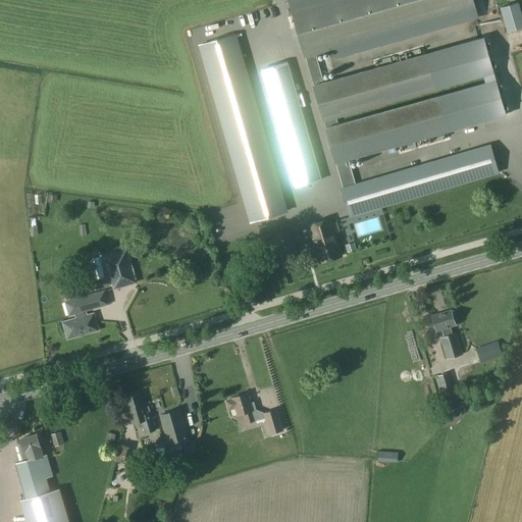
[(477,16),(472,0),(289,0),(334,161),(498,116),(487,83),(336,123),(334,117),(484,74),(473,38),(325,82),(316,51),(335,46),(338,56),(477,16)]
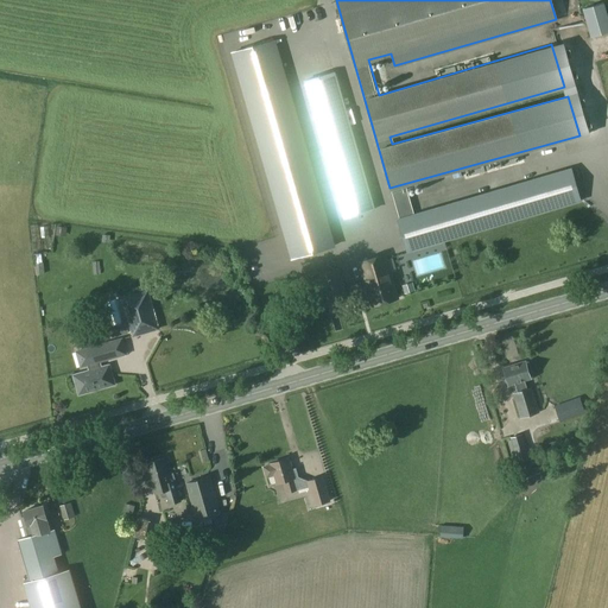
[(291,259),(335,247),(274,39),(230,52),(291,259)]
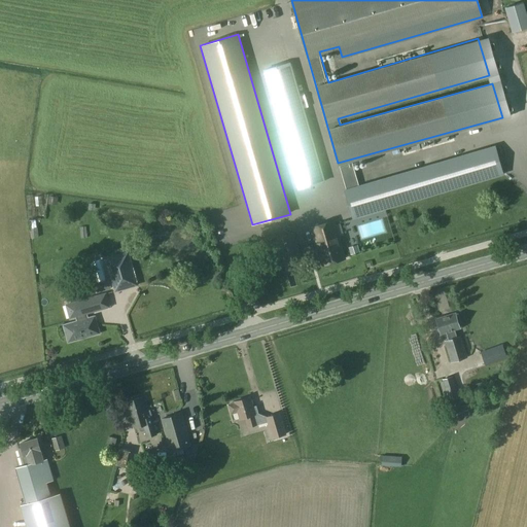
[(267,70),(299,188),(324,181),(292,63),(267,70)]
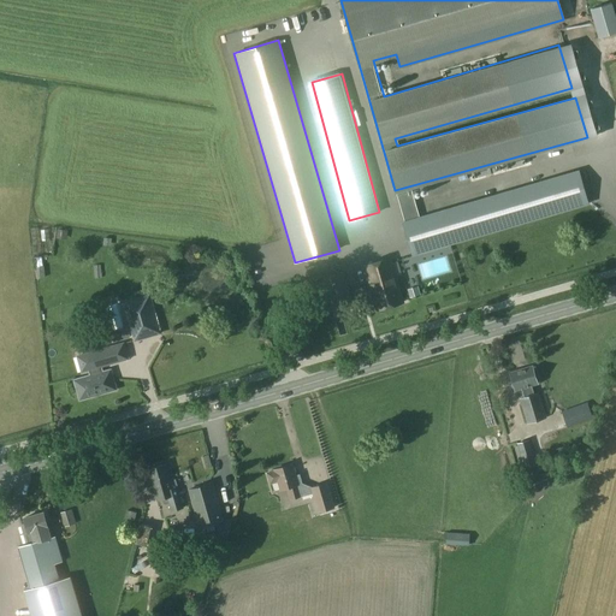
[(413,255),(588,203),(579,171),(420,218),(410,185),(395,190),(404,223),(403,223),(413,255)]
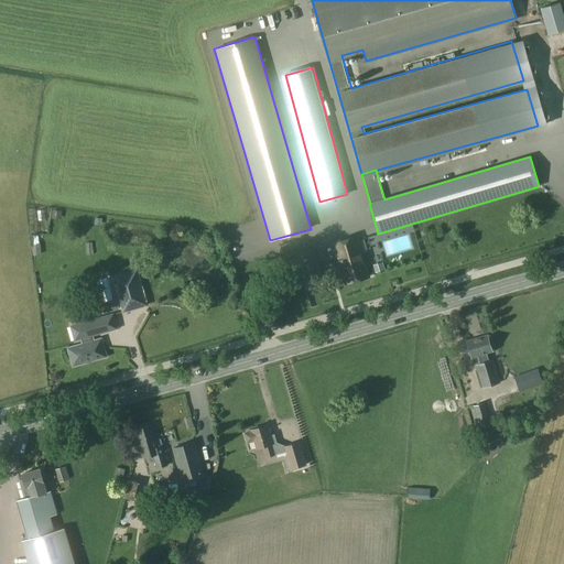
[(362,238),(358,239),(358,237),(332,243),(344,284),(369,277),(362,252),(367,251),(362,238)]
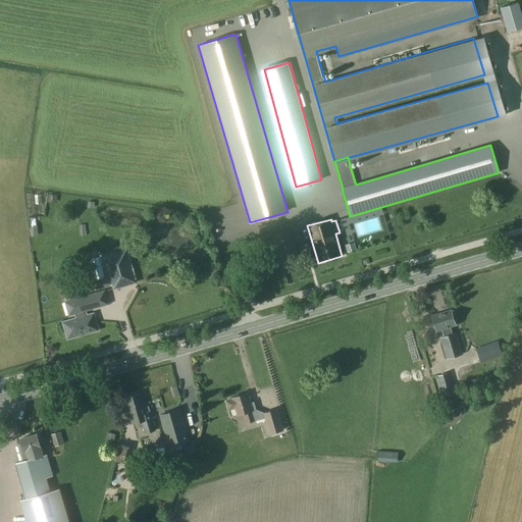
[(273,236),(280,263),(300,258),(292,229),(273,236)]
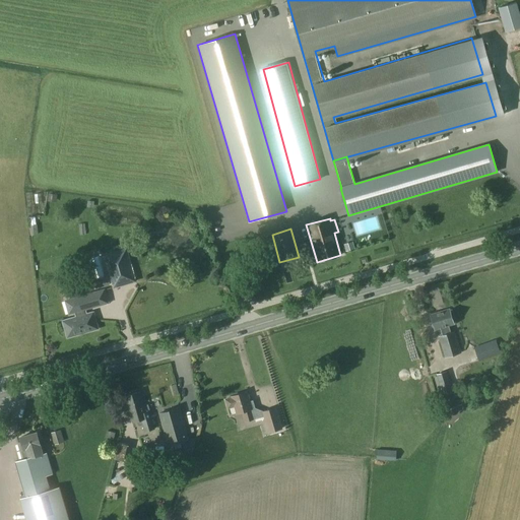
[(307,240),(302,241),(306,262),(310,261),(307,240)]
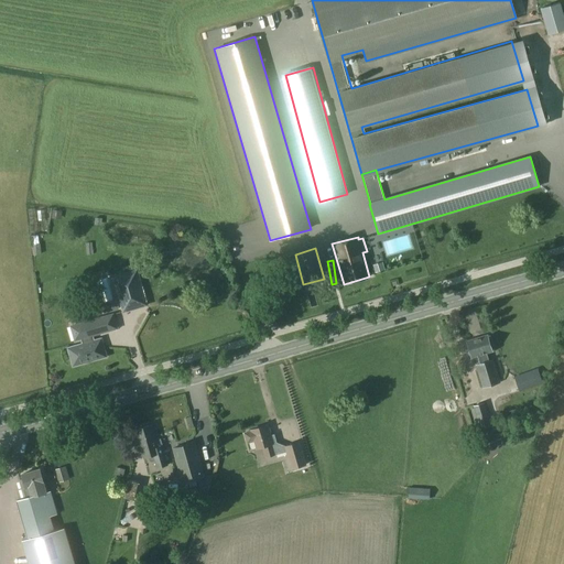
[(123,312),(147,305),(137,270),(114,277),(123,312)]
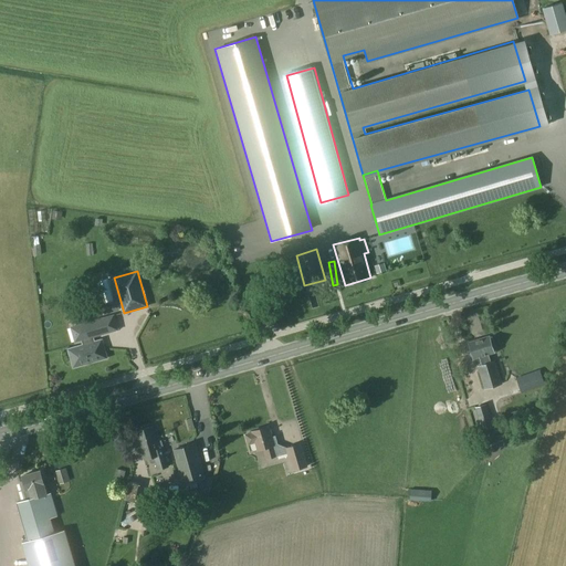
[(98,303),(109,302),(107,279),(96,279),(98,303)]
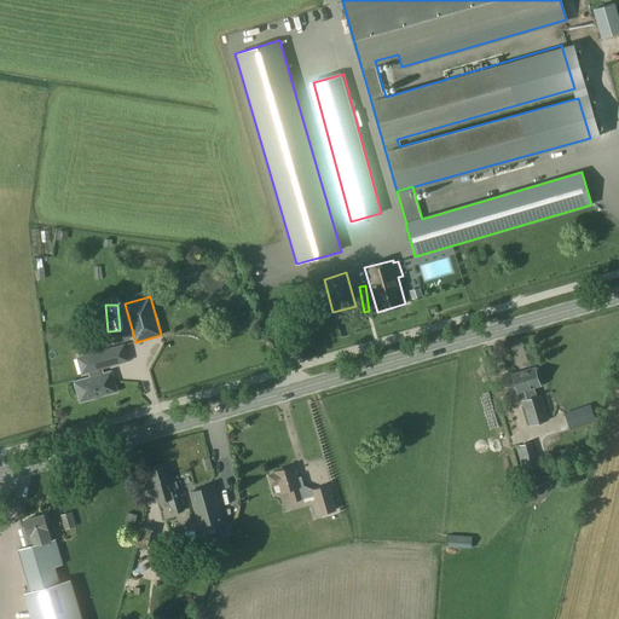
[(76,359),(80,374),(90,371),(91,379),(75,382),(76,385),(75,386),(75,388),(76,389),(76,392),(79,393),(81,401),(90,399),(91,399),(93,399),(94,399),(96,398),(97,397),(116,391),(110,372),(103,375),(100,368),(128,360),(123,345),(76,359)]
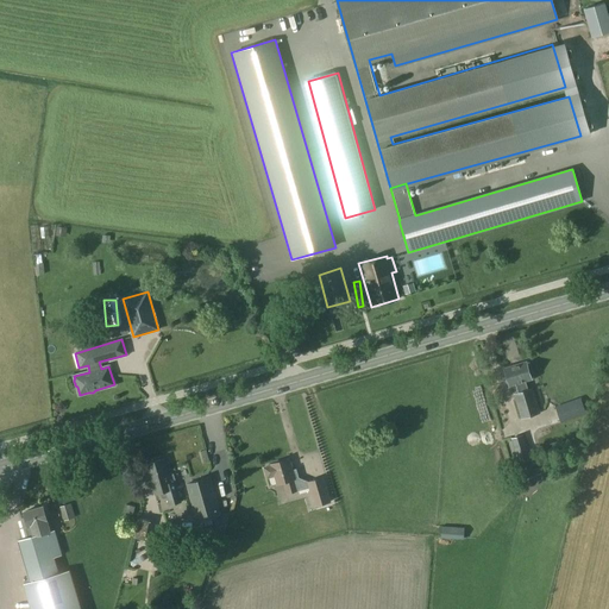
[(532,388),(527,389),(525,381),(532,380),(531,376),(533,375),(529,364),(527,365),(526,362),(504,368),(509,385),(515,384),(519,393),(514,394),(521,419),(540,413),(532,388)]
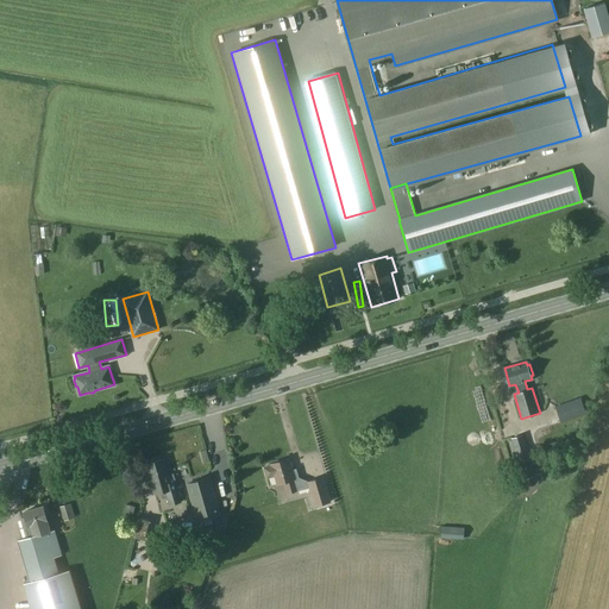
[(585,413),(581,397),(554,407),(560,422),(585,413)]
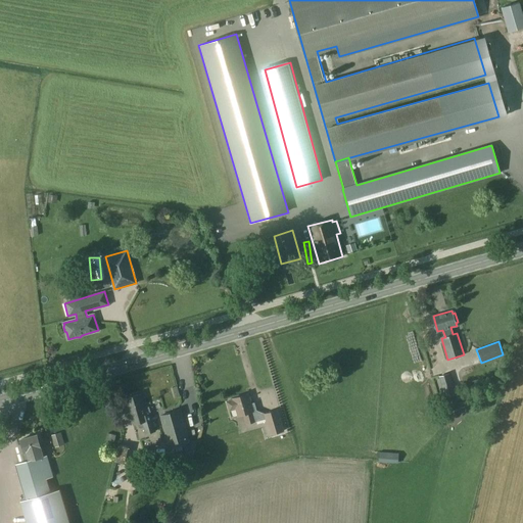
[(441,385),(449,412),(460,409),(452,382),(441,385)]
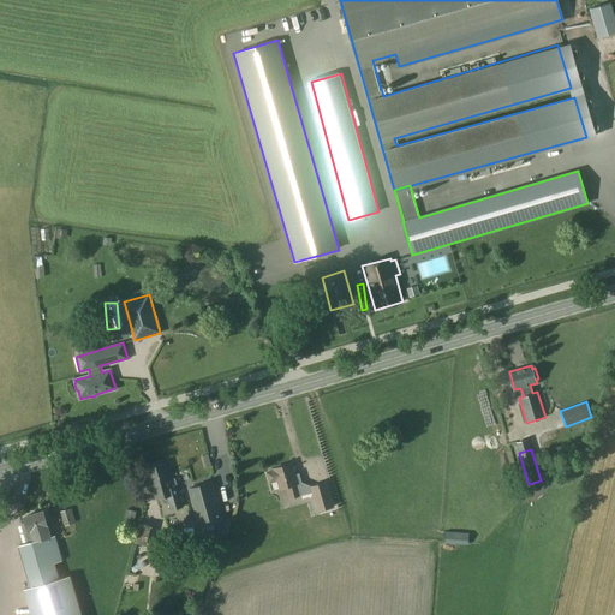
[(174,478),(169,479),(165,464),(148,469),(153,485),(162,483),(163,488),(167,487),(167,488),(172,487),(177,485),(174,478)]
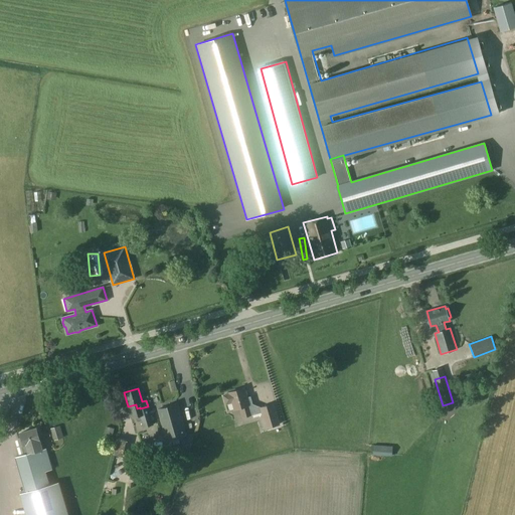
[(246,398),(243,388),(229,392),(230,394),(223,396),(225,404),(232,402),(234,410),(239,408),(242,417),(262,412),(266,428),(280,424),(274,403),(260,407),(251,404),(249,397),(246,398)]
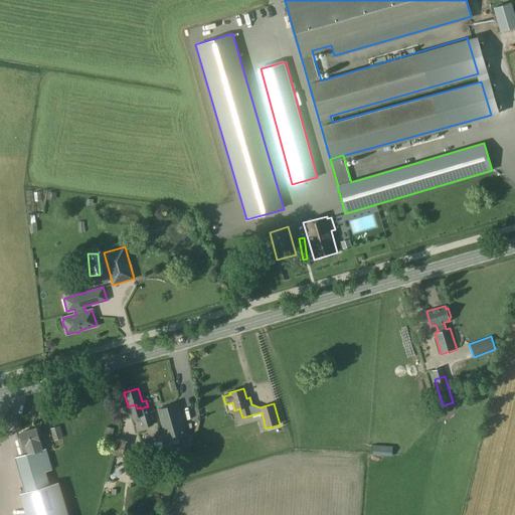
[(167,442),(186,436),(177,403),(158,409),(167,442)]
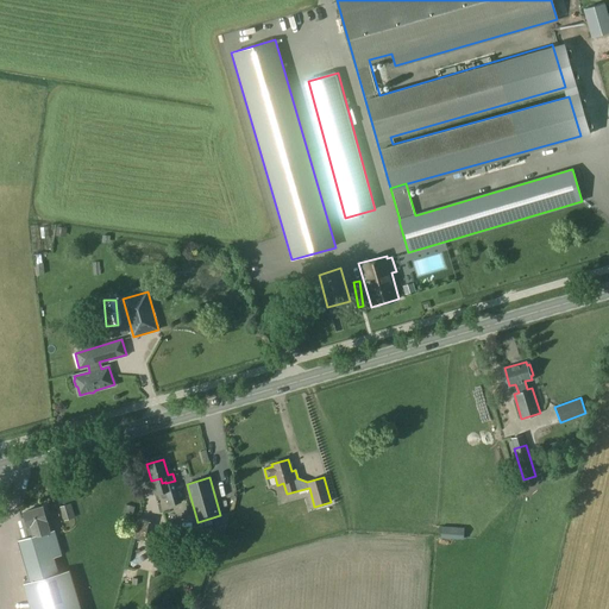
[(173,489),(170,482),(165,483),(165,482),(162,483),(161,478),(151,481),(155,495),(173,489)]
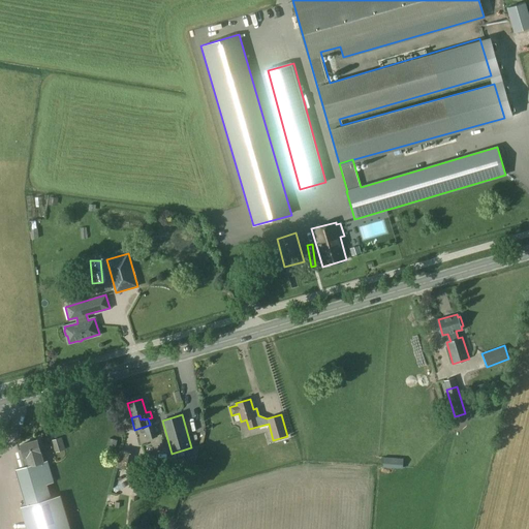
[(64,448),(61,436),(52,439),(55,452),(64,448)]
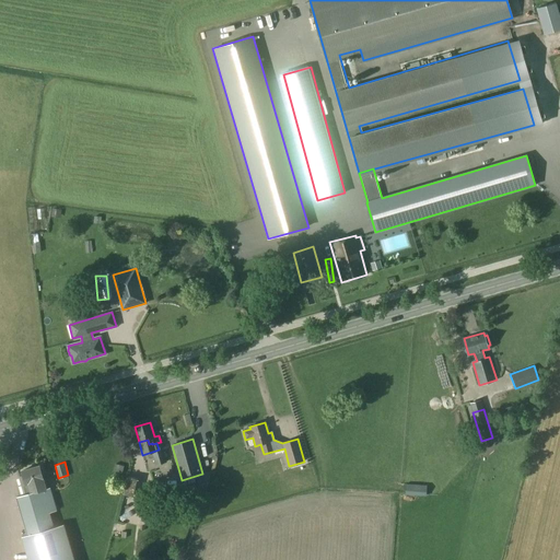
[(114,471),(124,474),(125,466),(116,464),(114,471)]
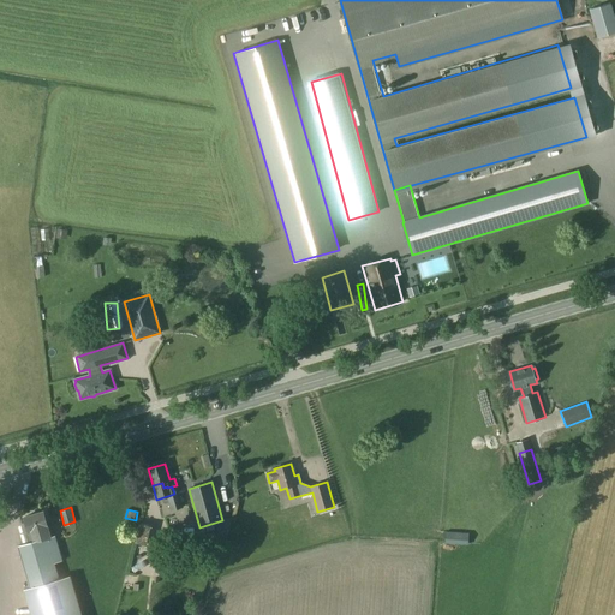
[(18,547),(30,587),(30,589),(59,580),(59,579),(54,563),(61,561),(54,536),(51,537),(43,512),(24,518),(25,523),(22,524),(27,544),(18,547)]
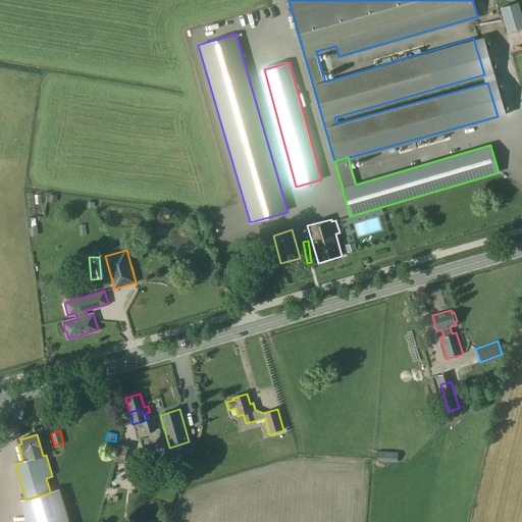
[(116,452),(125,454),(127,447),(118,445),(116,452)]
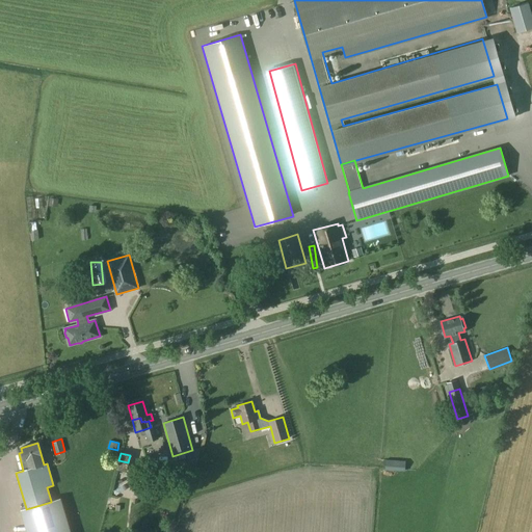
[(126,473),(128,462),(118,460),(116,470),(126,473)]
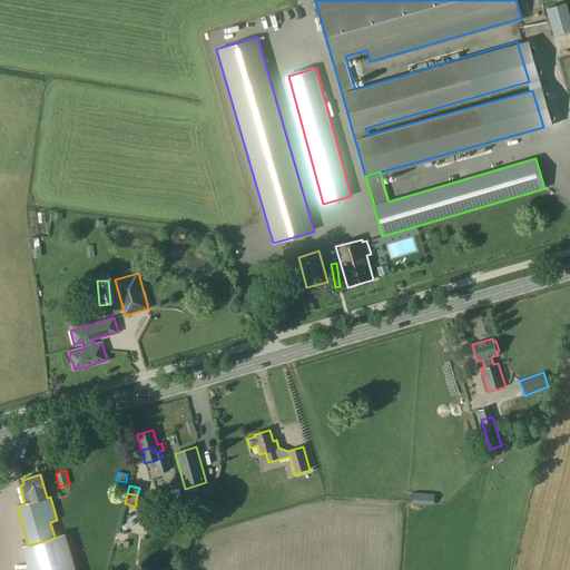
[(410,502),(435,503),(436,494),(411,493),(410,502)]
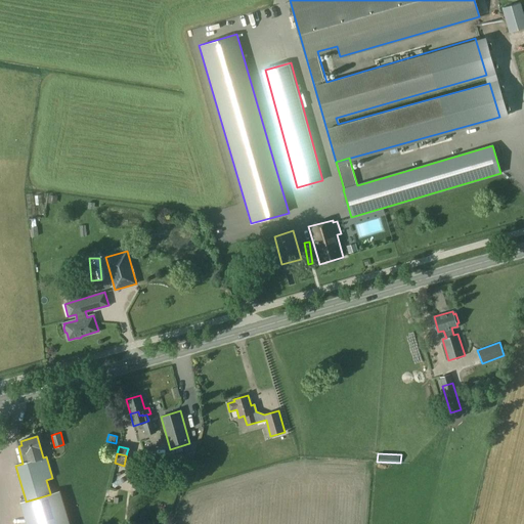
[(112,465),(108,477),(118,479),(120,467),(112,465)]
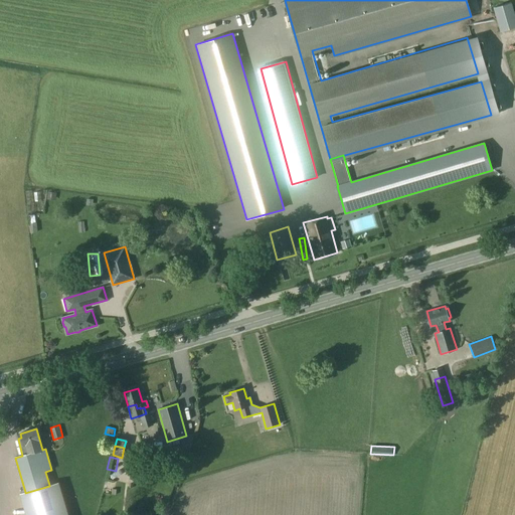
[(67,514),(58,483),(49,485),(49,486),(25,493),(25,492),(20,493),(25,514),(67,514)]
